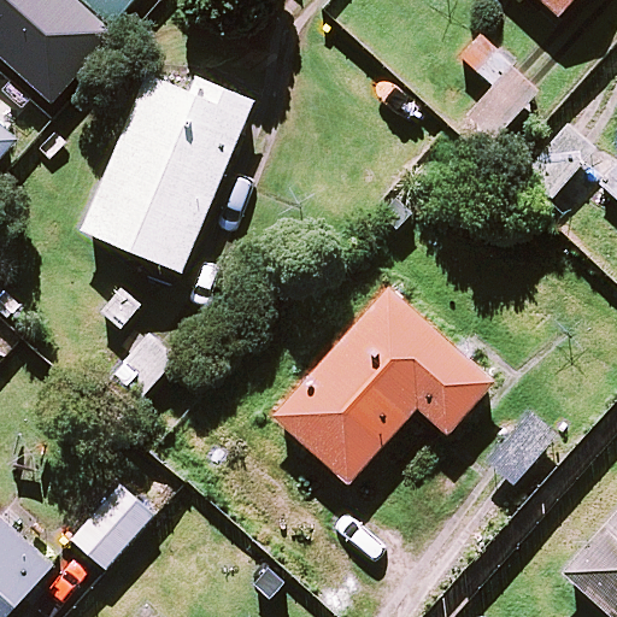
[(118,52),(62,0),(0,0),(0,65),(57,118),(118,52)]
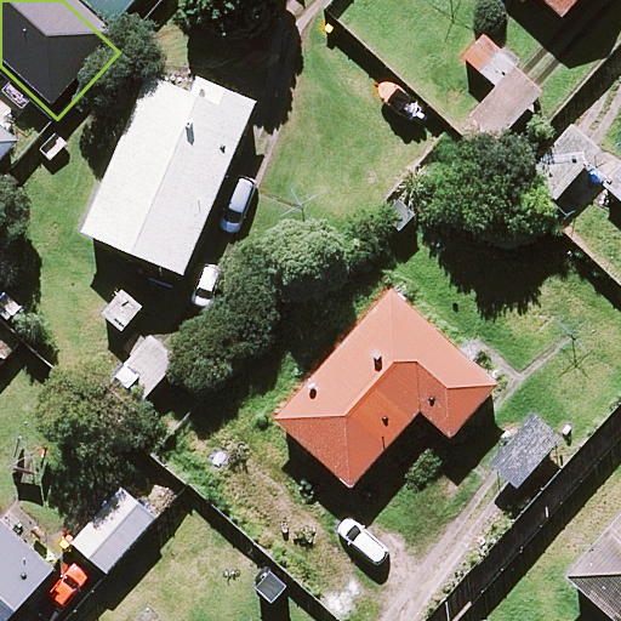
[(136,0),(79,0),(110,28),(136,0)]
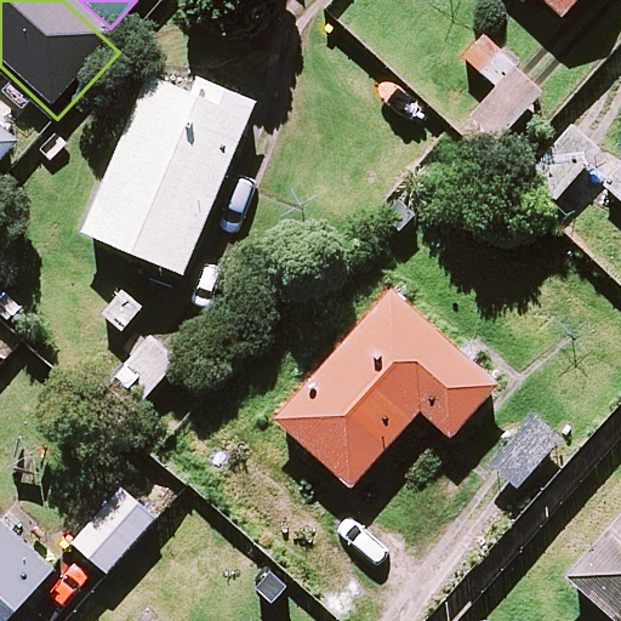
[(577,0),(540,0),(562,18),(577,0)]
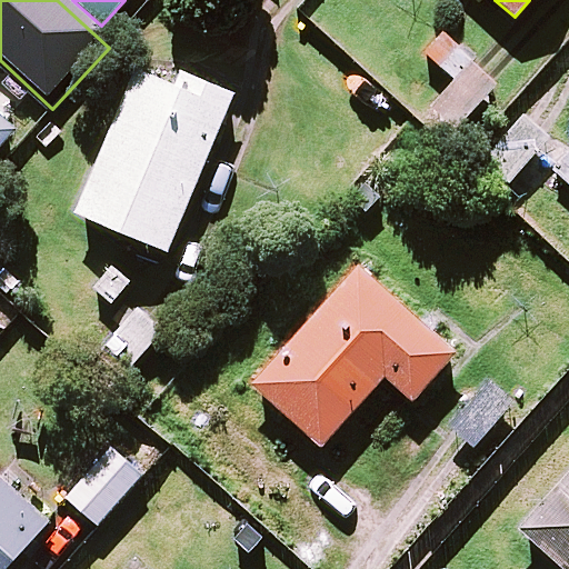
[(425,51),(457,83),(432,108),(455,130),(480,103),(499,85),(445,31),(425,51)]
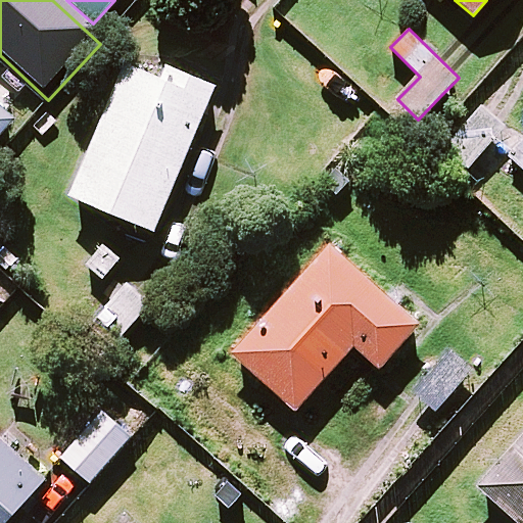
[(210,95),(129,60),(70,198),(153,233),(210,95)]
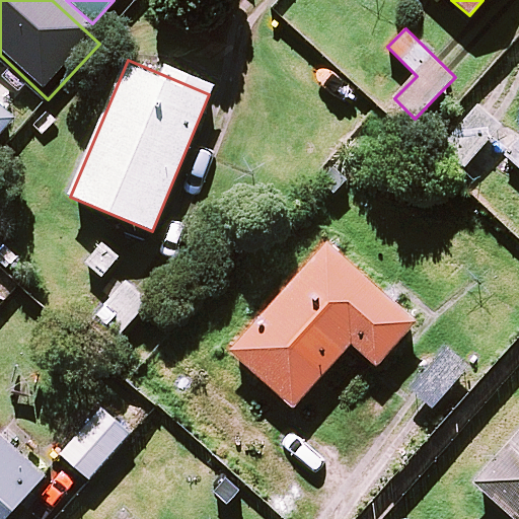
[(441,148),(482,181),(502,156),(518,169),(518,137),(478,103),(441,148)]
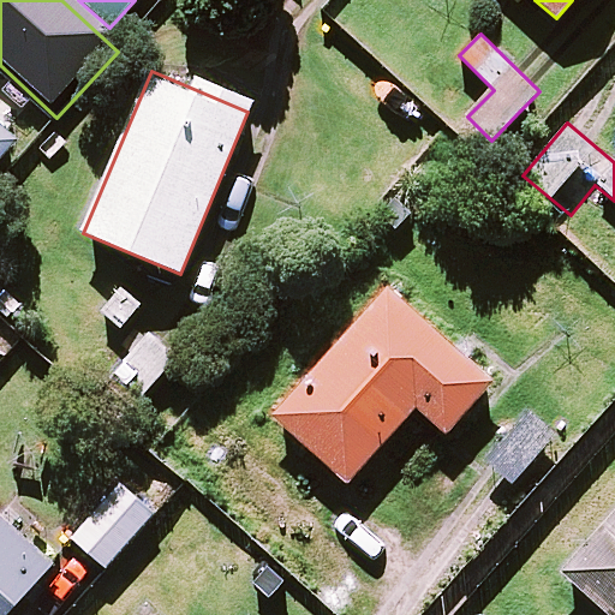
[(0,174),(19,153),(0,135),(0,174)]
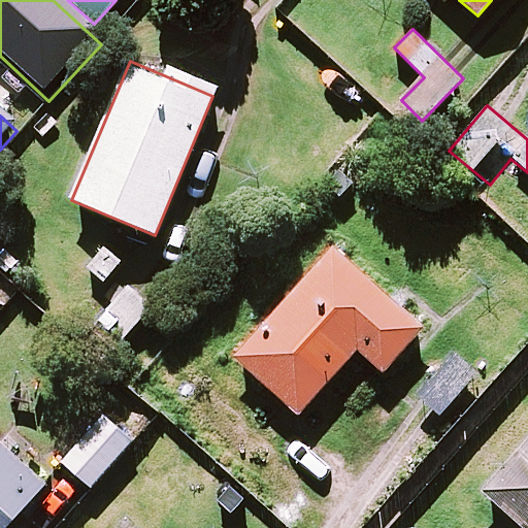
[(421,330),(333,251),(235,359),(297,416),(356,350),(383,373),(421,330)]
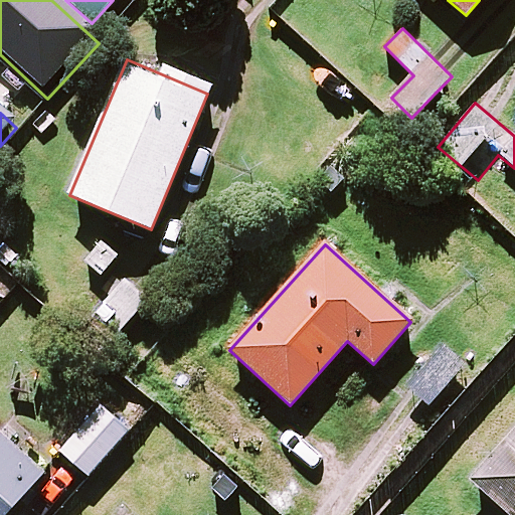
[(465,367),(444,347),(407,386),(428,406),(465,367)]
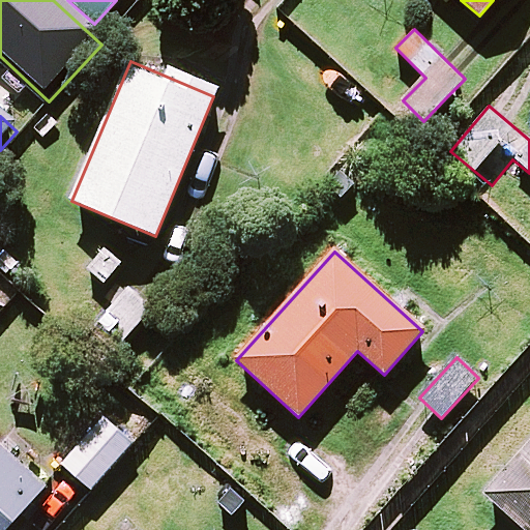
[(133,443),(106,418),(63,465),(90,490),(133,443)]
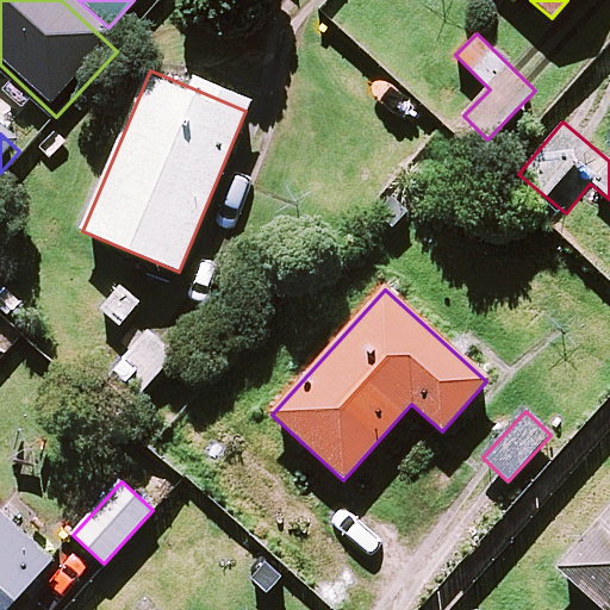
[(609,609),(609,508),(556,568),(603,609),(609,609)]
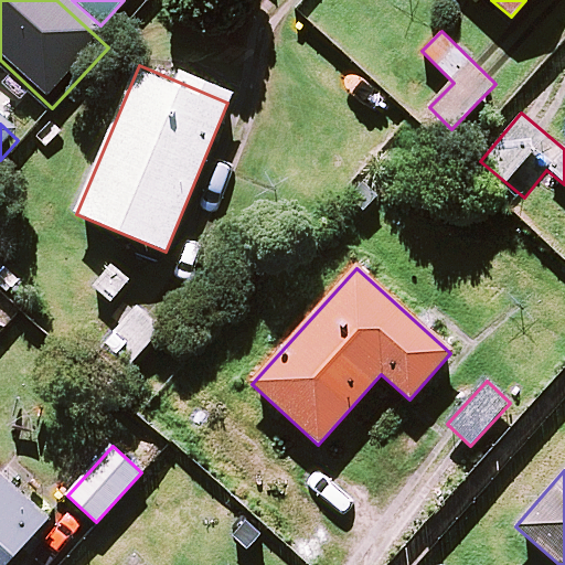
[(0,564),(7,564),(48,521),(0,478),(0,564)]
